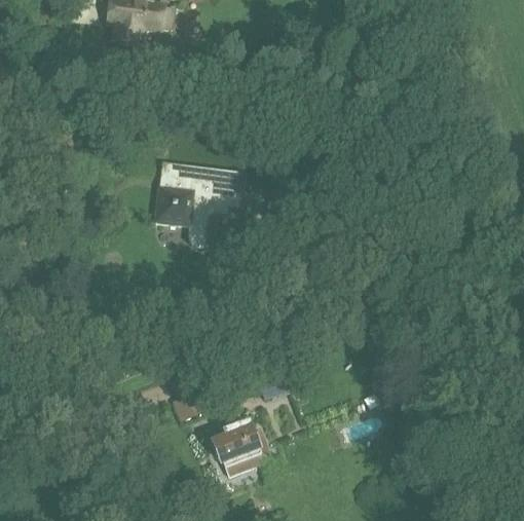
[(122,41),(132,42),(139,42),(141,27),(158,29),(159,27),(170,28),(172,8),(161,7),(162,4),(149,2),(149,0),(110,0),(106,23),(117,24),(115,38),(122,41)]
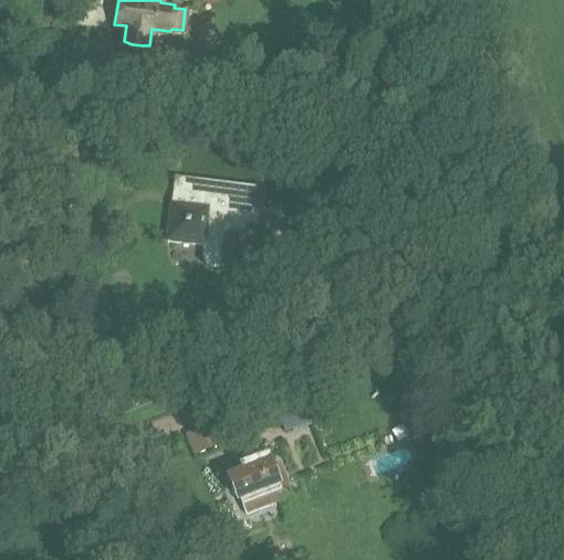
[(202,241),(201,253),(201,255),(202,256),(202,257),(204,260),(205,261),(206,263),(208,264),(209,265),(212,266),(213,266),(216,266),(218,266),(221,266),(222,265),(225,264),(226,264),(228,262),(228,261),(230,259),(230,256),(235,228),(257,230),(262,183),(174,172),(166,236),(202,241)]
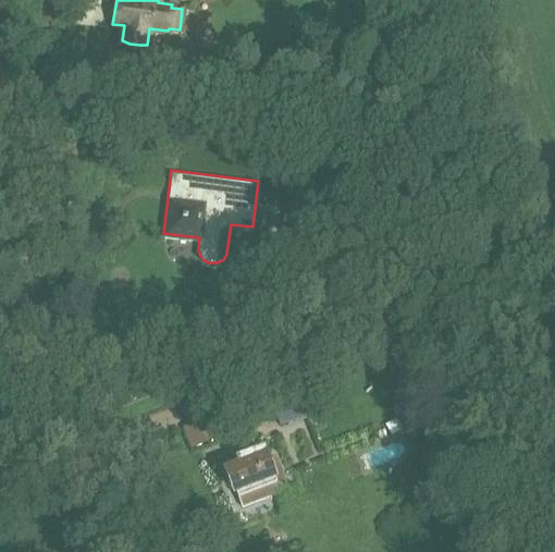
[(311,382),(297,388),(306,412),(320,406),(311,382)]
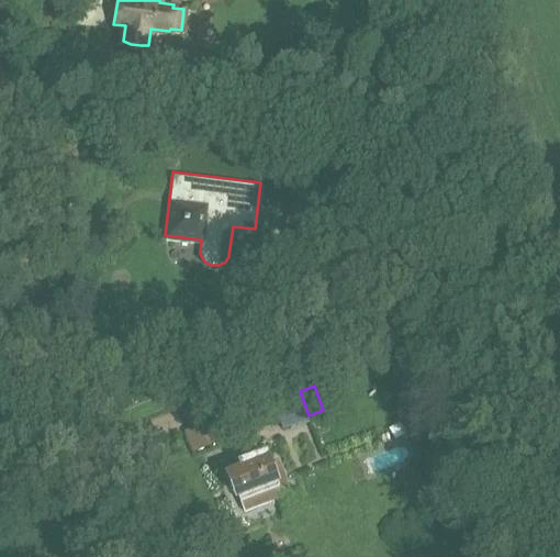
[(317,426),(294,437),(306,463),(329,450),(317,426)]
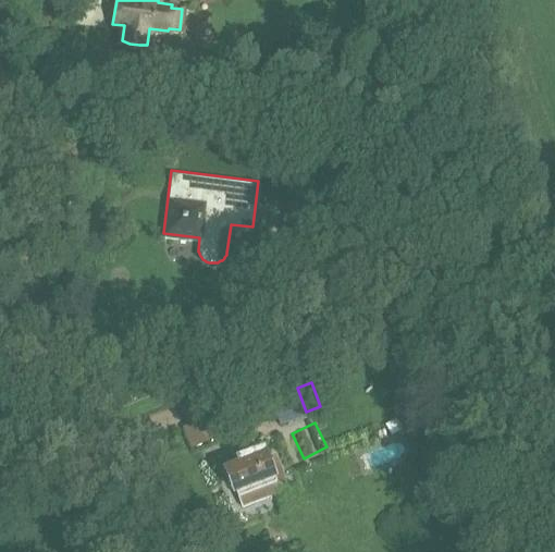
[(227,471),(225,477),(230,486),(234,487),(241,502),(263,491),(285,483),(281,474),(272,452),(264,455),(262,449),(249,454),(249,453),(236,458),(238,463),(226,468),(227,471)]
